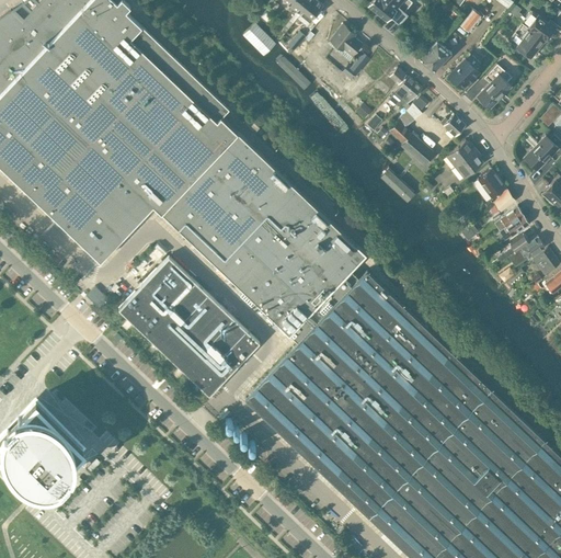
[(0,94),(91,0),(112,0),(125,12),(130,8),(122,0),(44,0),(22,24),(10,12),(0,19),(0,94)]
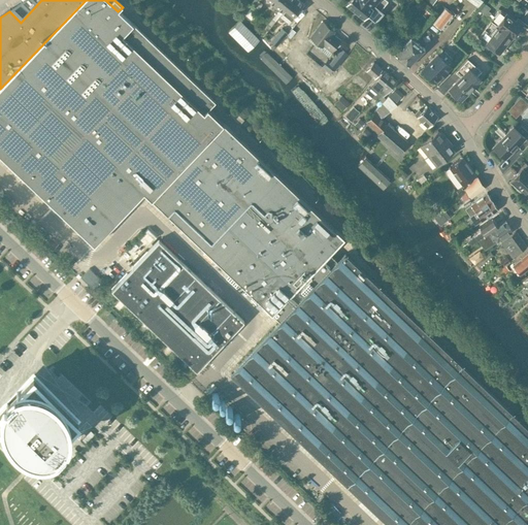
[(527,524),(527,429),(512,415),(345,255),(337,263),(330,256),(344,240),(336,232),(335,232),(208,111),(216,104),(118,11),(105,0),(86,0),(0,89),(0,157),(94,247),(143,194),(272,317),(272,316),(281,324),(230,376),(387,524),(527,524)]
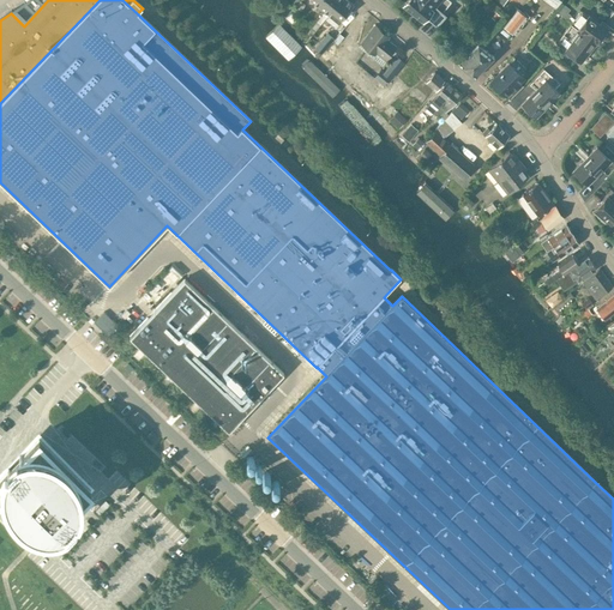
[(309,0),(309,1),(330,17),(343,0),(309,0)]
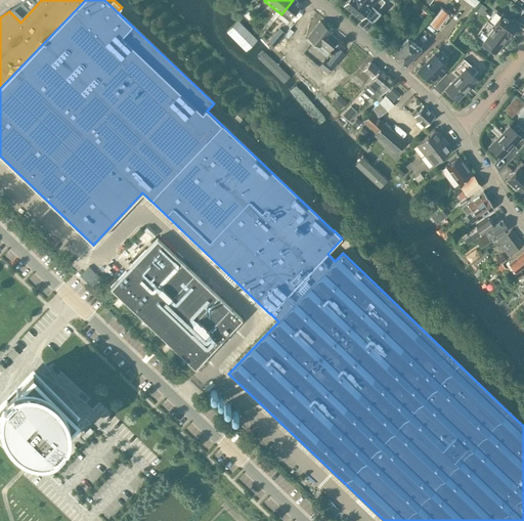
[(293,0),(281,14),(277,18),(287,26),(290,22),(301,7),(293,0)]
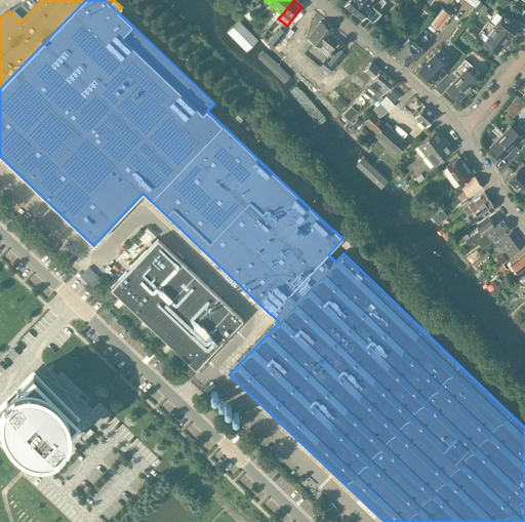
[(350,0),(344,7),(361,22),(364,17),(372,25),(380,14),(378,12),(386,3),(380,0),(350,0)]
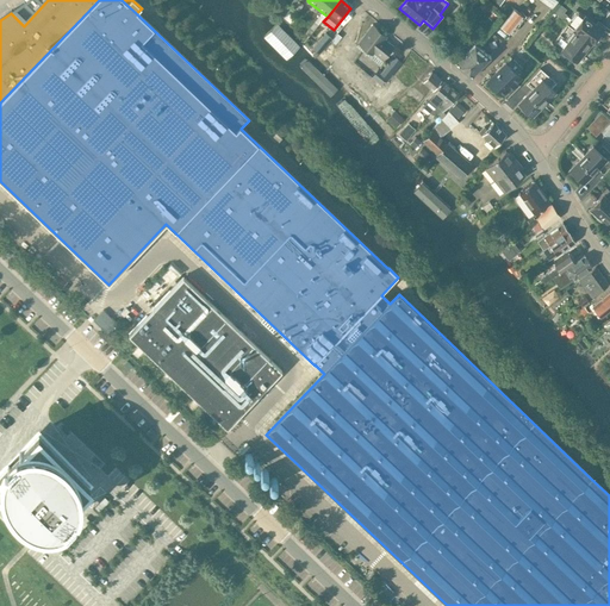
[(537,0),(541,2),(552,11),(559,0),(537,0)]
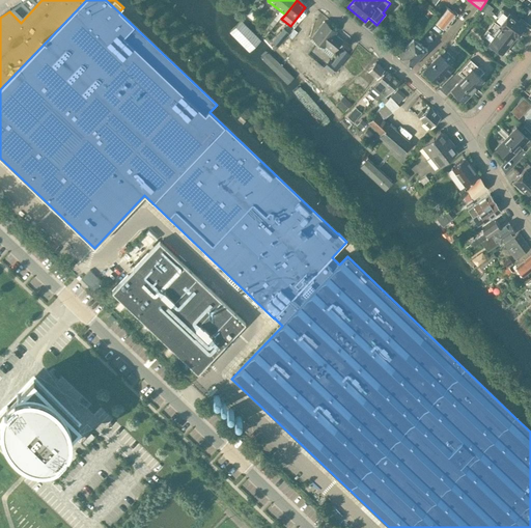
[(246,17),(253,8),(249,5),(245,9),(242,7),(239,11),(246,17)]
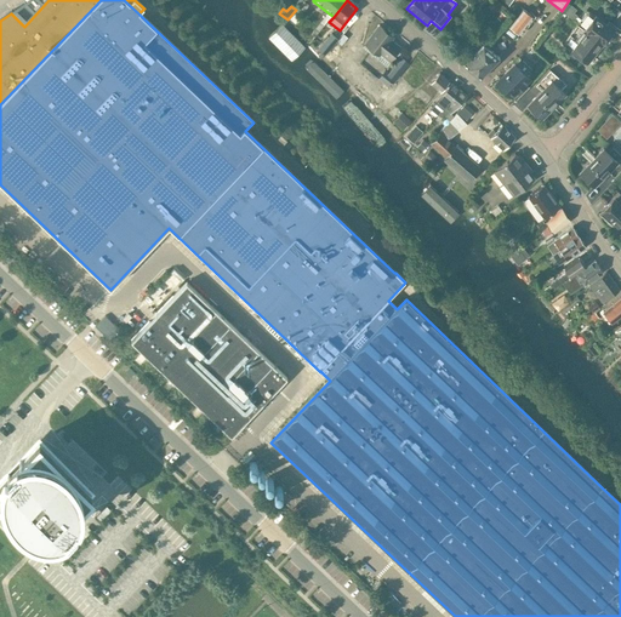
[(288,20),(294,26),(301,17),(295,11),(288,20)]
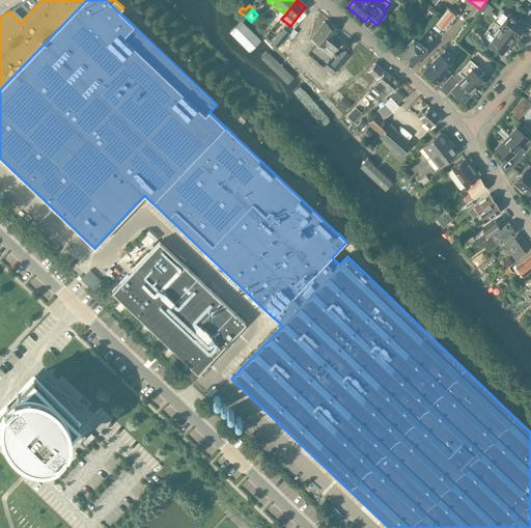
[(436,25),(443,31),(454,16),(447,10),(436,25)]
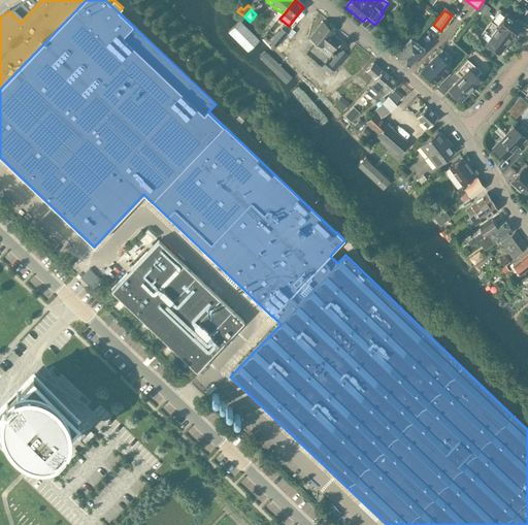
[(491,23),(513,40),(522,28),(500,11),(491,23)]
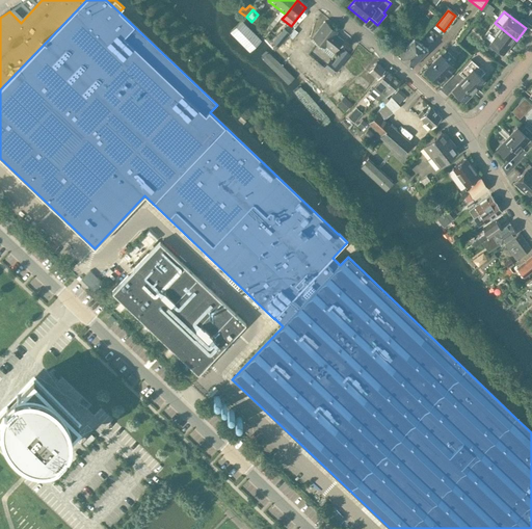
[(481,40),(502,55),(509,47),(510,48),(516,41),(495,23),(481,40)]
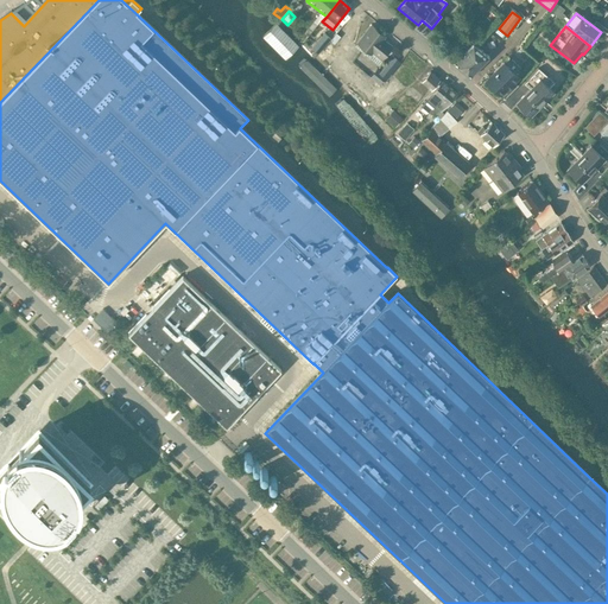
[(372,27),(355,48),(378,67),(381,62),(392,49),(382,42),(385,38),(372,27)]
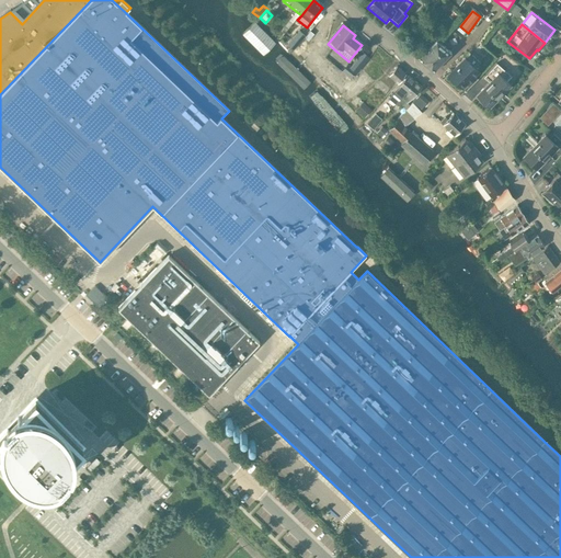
[(284,44),(290,49),(302,35),(296,30),(284,44)]
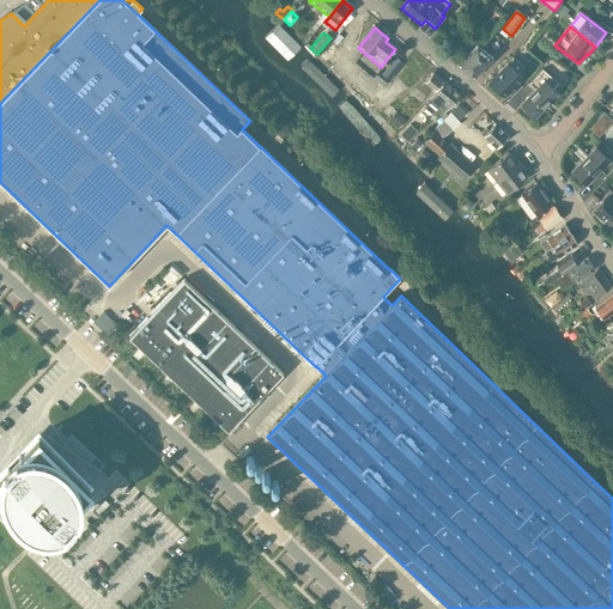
[(457,66),(474,80),(493,60),(477,47),(457,66)]
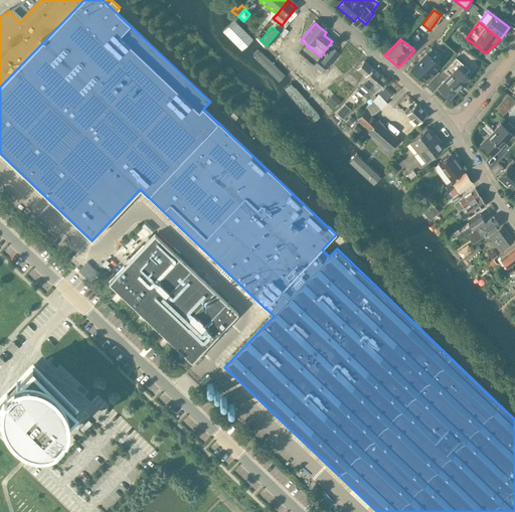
[(486,53),(487,55),(494,46),(493,45),(486,53)]
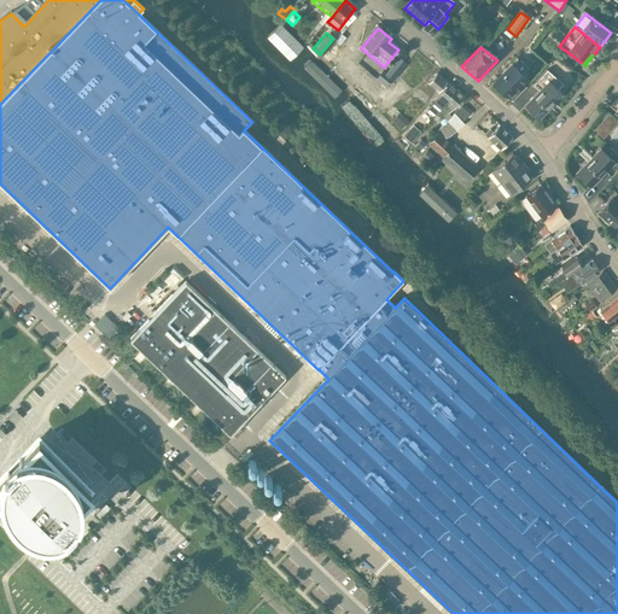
[(398,59),(385,75),(384,77),(392,85),(407,66),(398,59)]
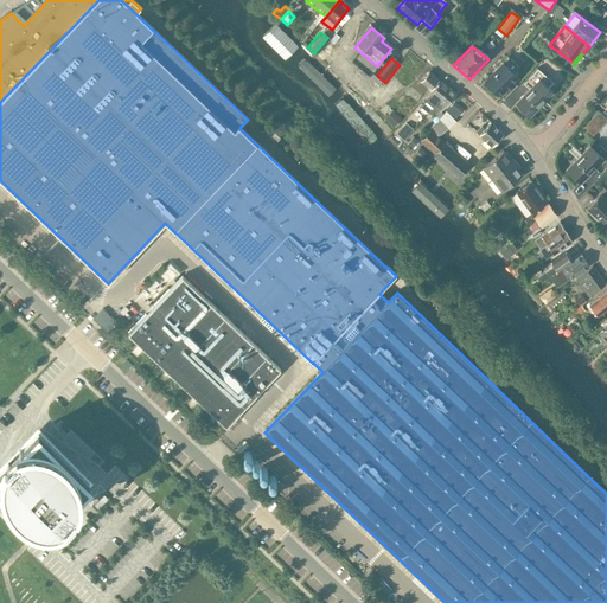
[(298,69),(328,98),(336,91),(305,61),(298,69)]
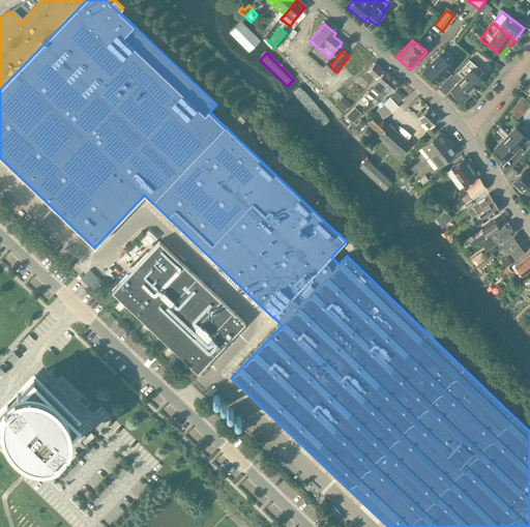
[(436,85),(441,89),(451,77),(447,72),(451,68),(450,67),(454,63),(444,53),(440,58),(440,57),(424,74),(425,75),(425,77),(429,80),(431,80),(436,85)]
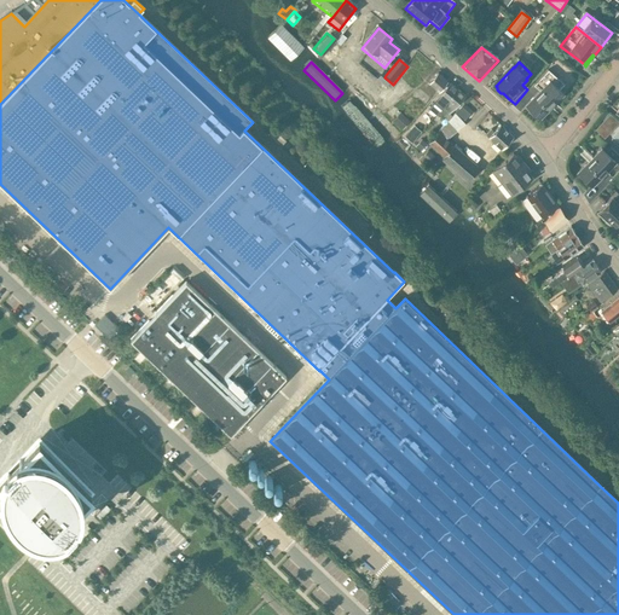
[(536,117),(541,121),(563,96),(559,92),(563,87),(548,71),(533,87),(539,93),(526,109),(530,111),(528,114),(534,120),(536,117)]
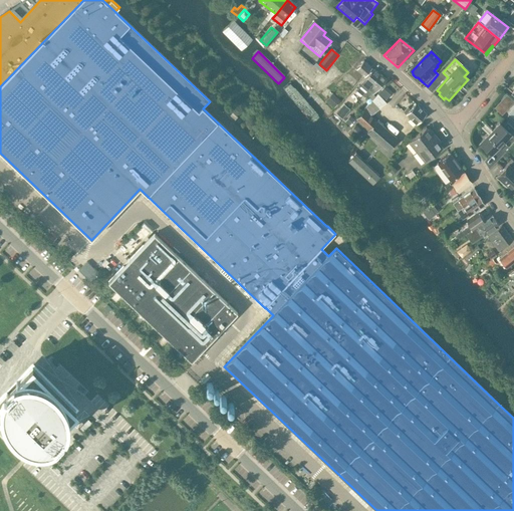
[(312,68),(320,75),(325,70),(318,64),(320,62),(318,61),(312,68)]
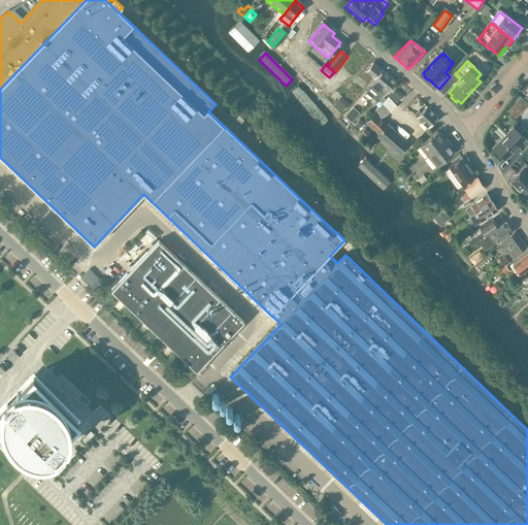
[(366,72),(374,79),(382,71),(373,64),(366,72)]
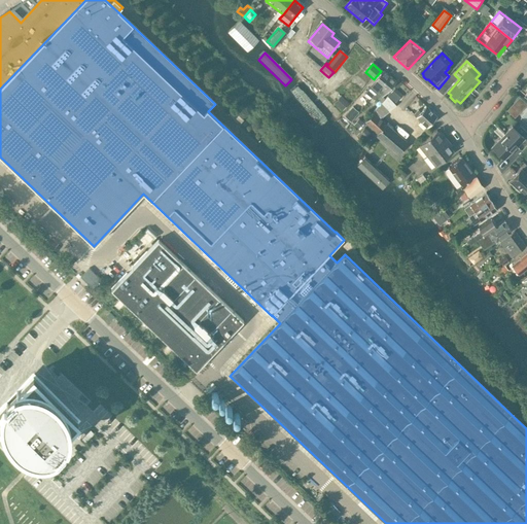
[(372,99),(376,94),(389,78),(382,72),(364,94),(372,99)]
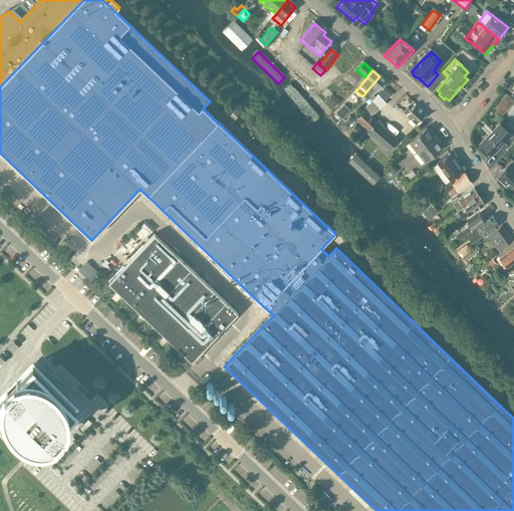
[(366,97),(371,102),(375,98),(372,96),(387,81),(379,76),(366,91),(369,94),(366,97)]
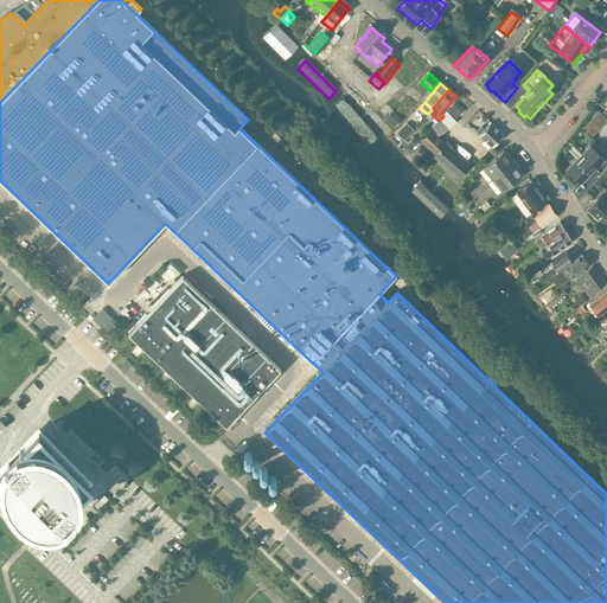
[(364,143),(371,147),(378,140),(375,134),(350,107),(343,100),(334,108),(340,116),(364,143)]
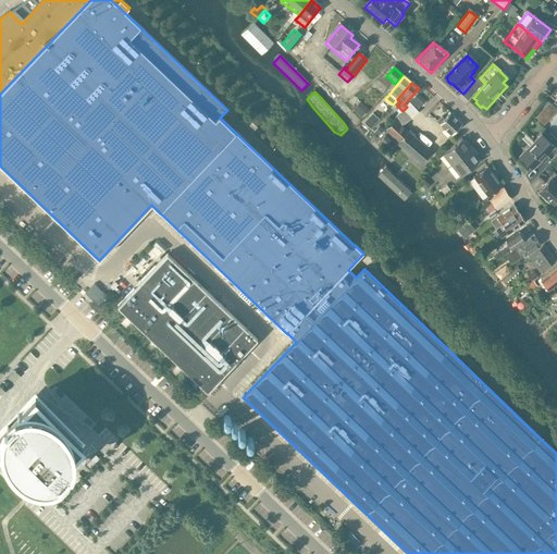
[(398,146),(420,164),(431,152),(409,133),(408,134),(401,127),(419,113),(410,102),(407,107),(403,111),(386,131),(399,144),(398,146)]
